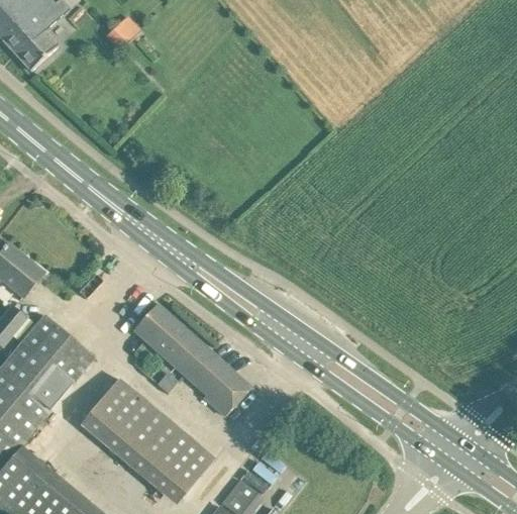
[(0,0),(0,35),(31,71),(59,44),(45,29),(70,7),(64,0),(57,0),(55,2),(53,0),(0,0)]
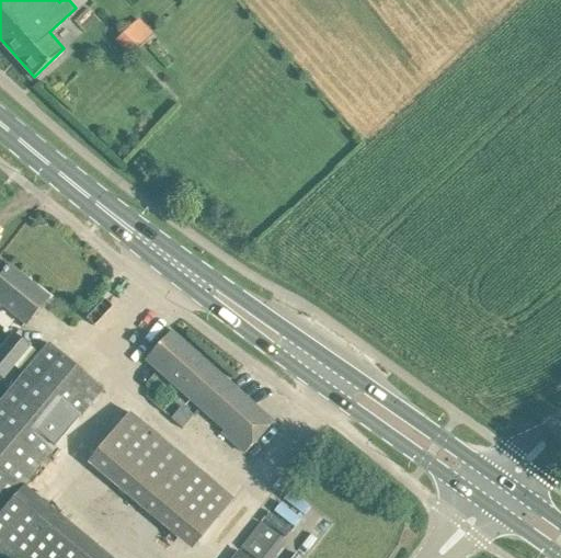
[(115,37),(130,53),(153,32),(139,15),(115,37)]
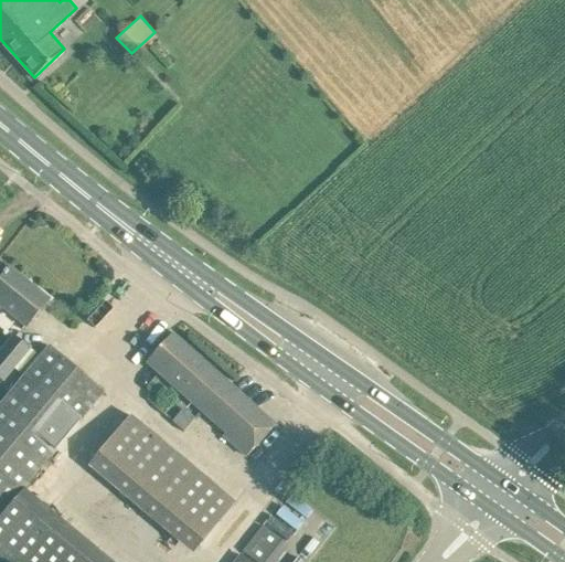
[(2,272),(3,273),(0,277),(0,309),(3,306),(27,325),(49,297),(10,265),(7,268),(6,267),(2,272)]
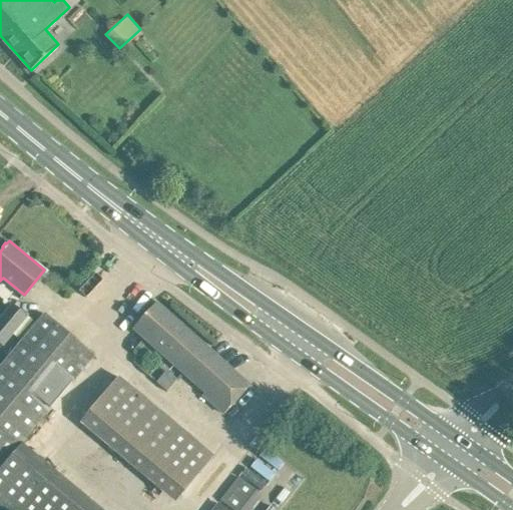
[(228,365),(156,301),(131,329),(203,393),(201,395),(222,413),(248,384),(228,366),(228,365)]
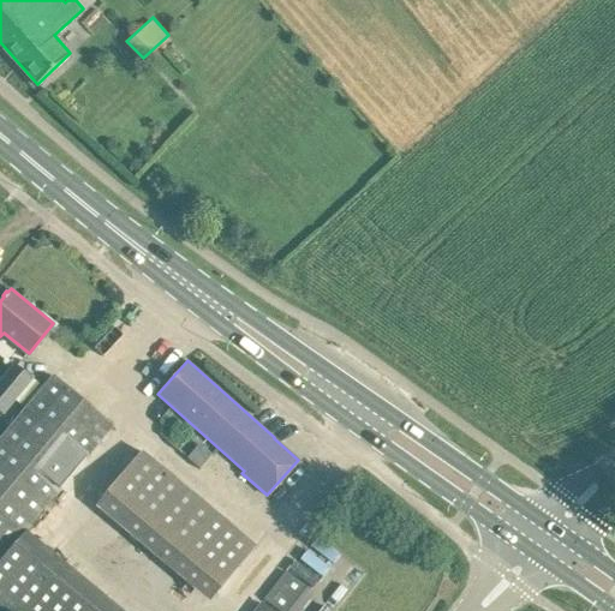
[(17,401),(35,378),(17,363),(0,382),(0,409),(6,414),(17,401)]
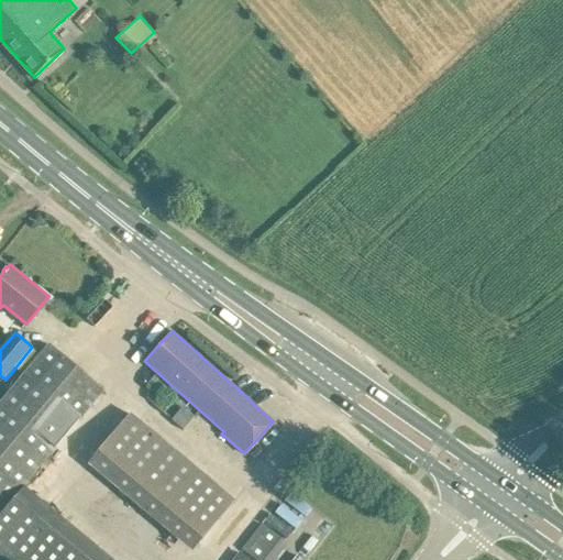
[(13,496),(103,387),(50,342),(41,353),(32,347),(15,368),(24,374),(0,402),(0,519),(17,500),(13,496)]
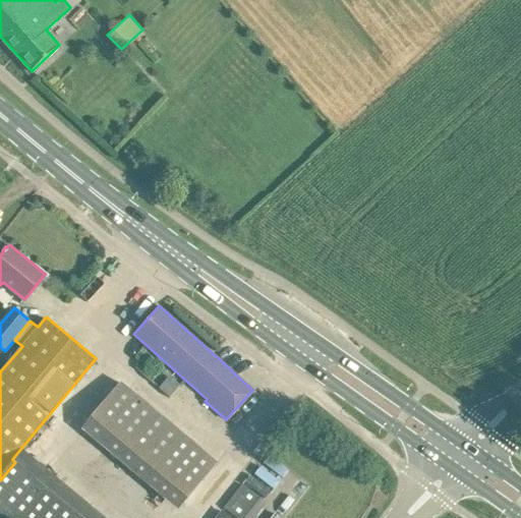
[(121,381),(81,427),(178,509),(218,462),(121,381)]
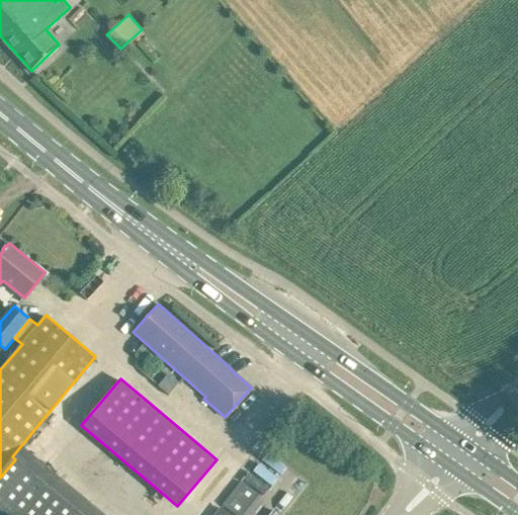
[(82,514),(15,459),(0,478),(0,507),(9,514),(82,514)]
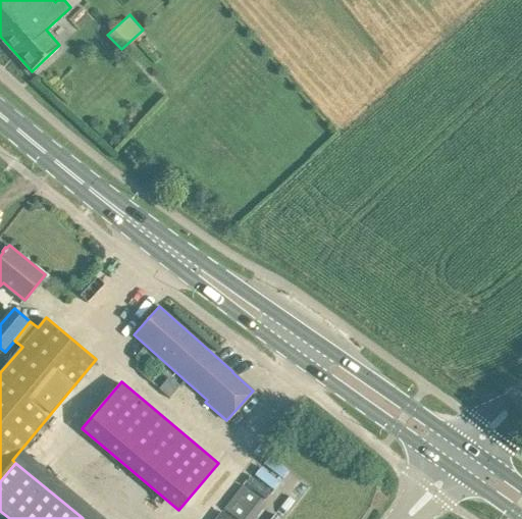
[(224,507),(240,518),(254,518),(267,503),(243,483),(224,507)]
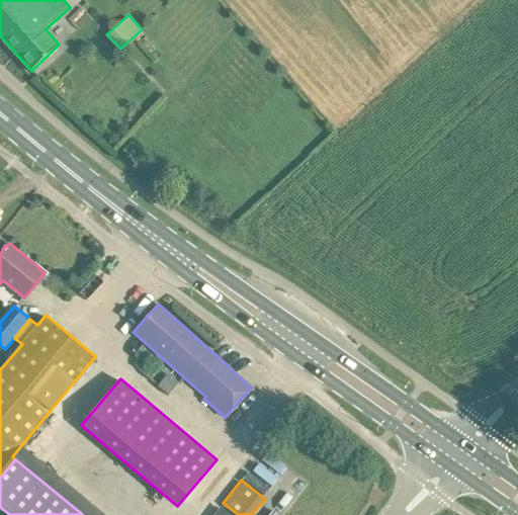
[(231,514),(221,506),(213,514),(231,514)]
